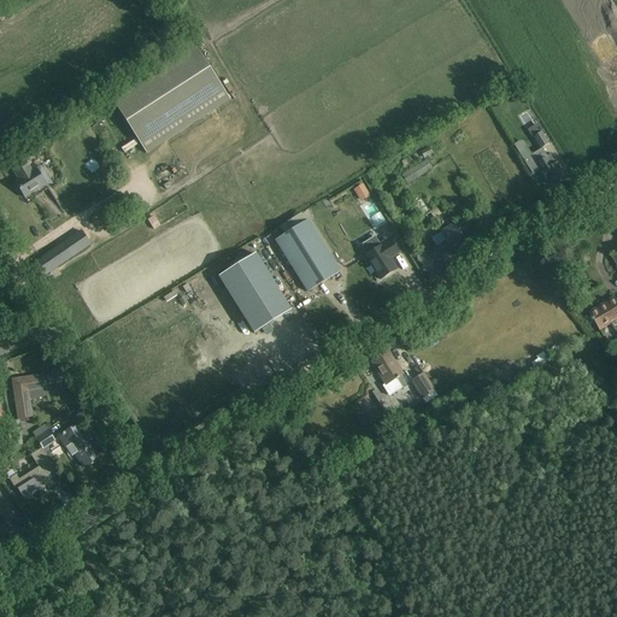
[(230,100),(197,47),(112,101),(147,154),(230,100)]
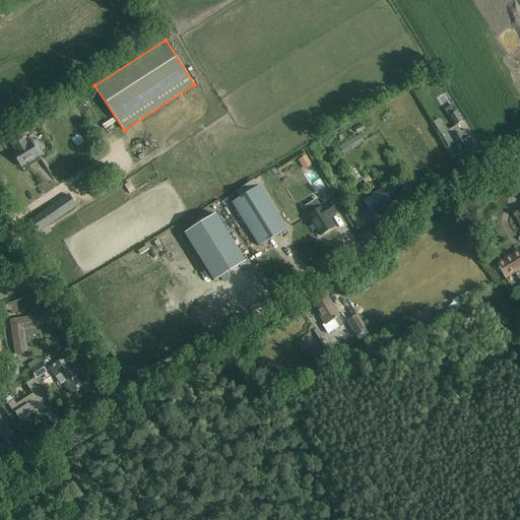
[(455,125),(457,124),(463,121),(458,113),(457,111),(449,116),(455,125)]
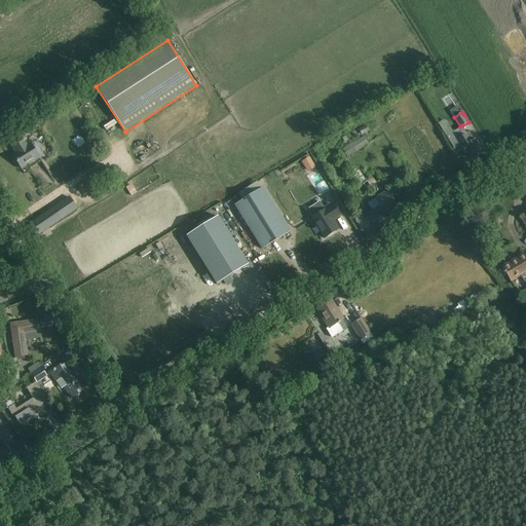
[(393,114),(386,119),(388,122),(397,117),(393,114)]
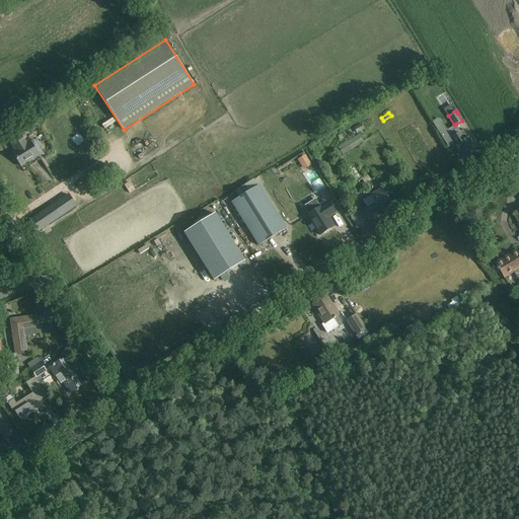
[(104,129),(116,122),(113,117),(101,124),(104,129)]
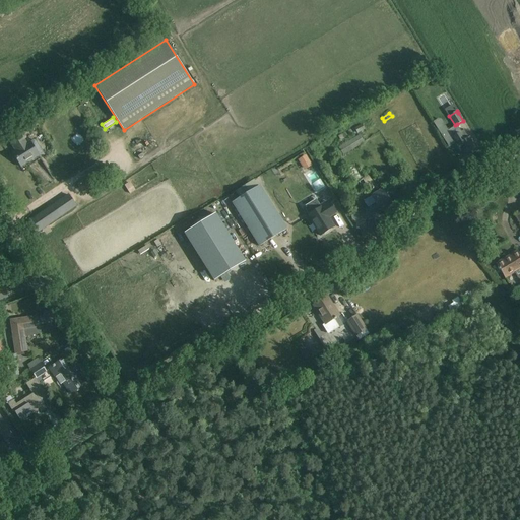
[(359,135),(338,148),(343,156),(365,143),(360,135),(368,130),(363,122),(353,128),(359,135)]
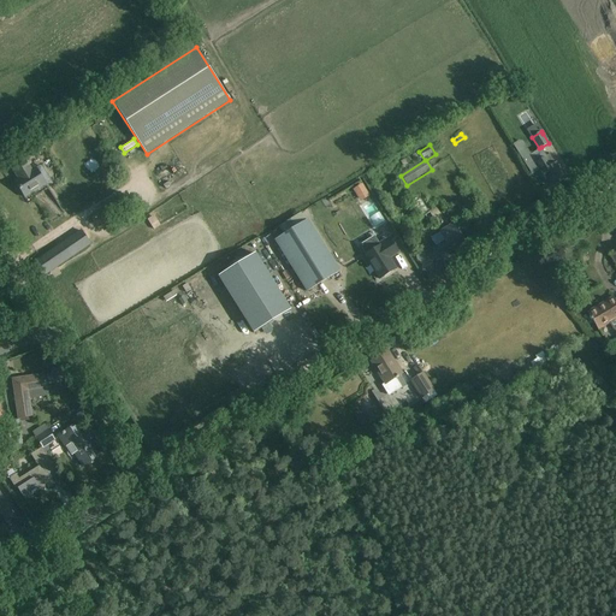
[(527,149),(519,154),(532,176),(540,170),(542,172),(540,172),(545,181),(548,179),(554,187),(566,179),(560,169),(550,154),(546,157),(543,158),(535,163),(531,155),(527,149)]
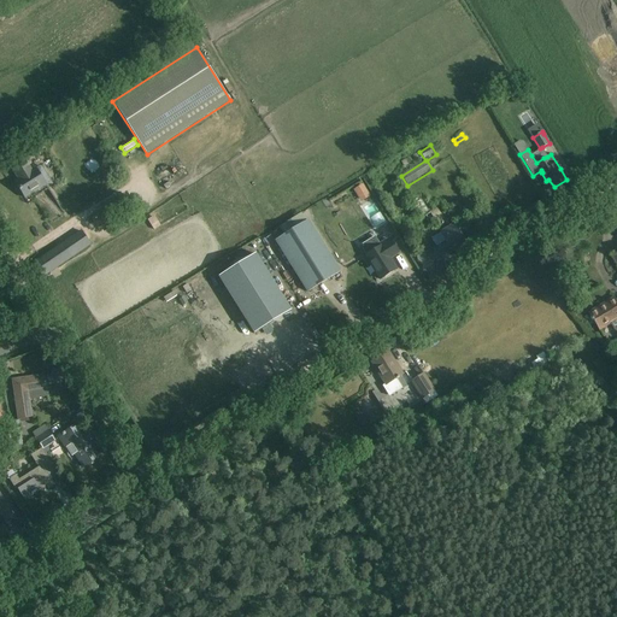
[(40,166),(31,171),(28,165),(15,174),(18,180),(15,182),(25,198),(46,184),(50,182),(51,180),(42,168),(40,166)]
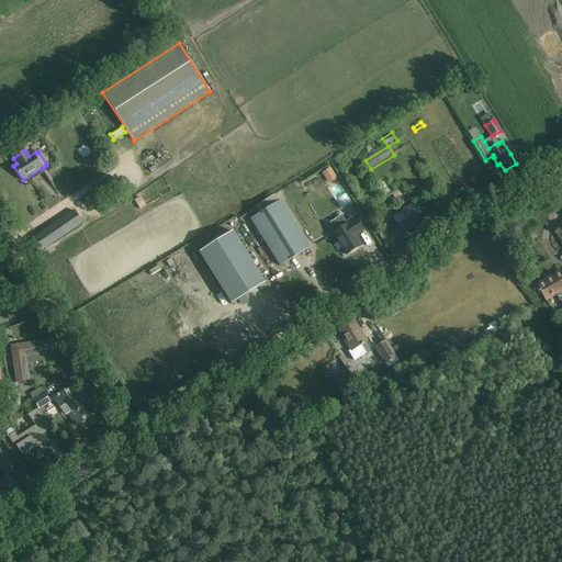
[(329,167),(321,172),(328,183),(337,178),(329,167)]
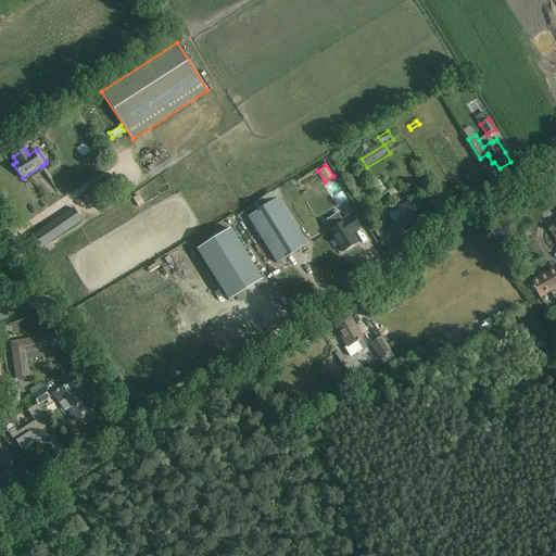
[(81,197),(87,205),(96,200),(90,191),(81,197)]
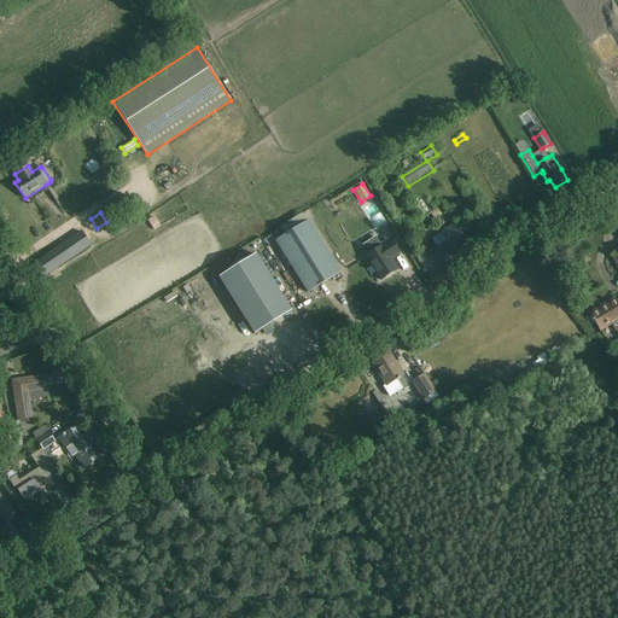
[(153,216),(146,221),(153,231),(161,226),(153,216)]
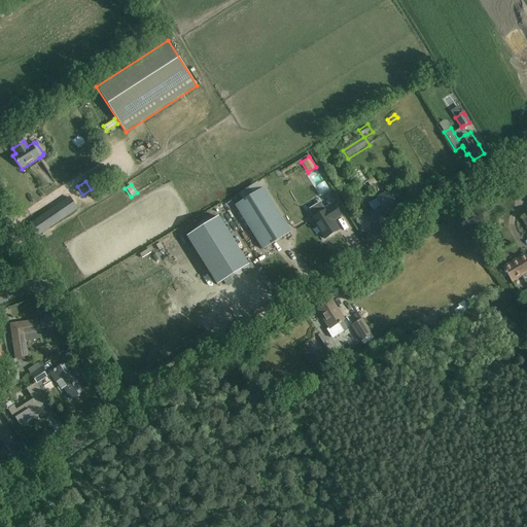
[(264,188),(236,206),(262,249),(290,233),(264,188)]
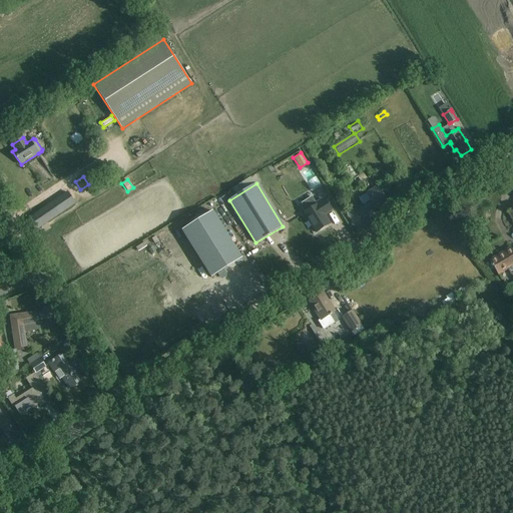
[(363,204),(353,210),(354,211),(359,219),(388,201),(383,193),(378,185),(366,192),(367,193),(359,198),(363,204)]
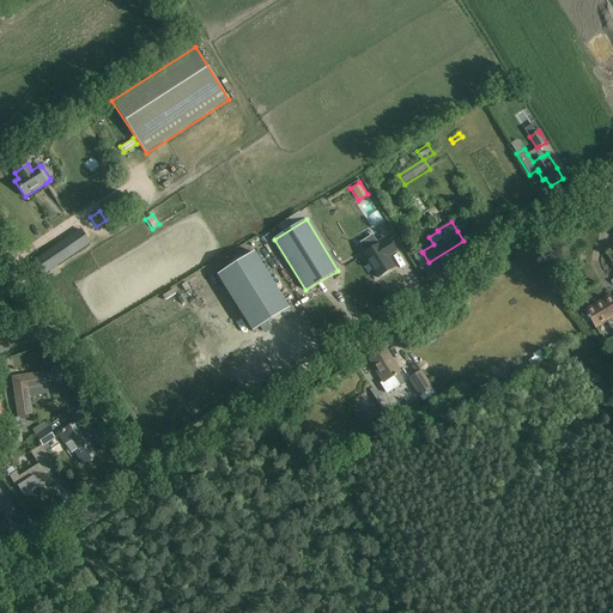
[(64,243),(35,262),(42,274),(72,255),(90,243),(82,231),(64,243)]
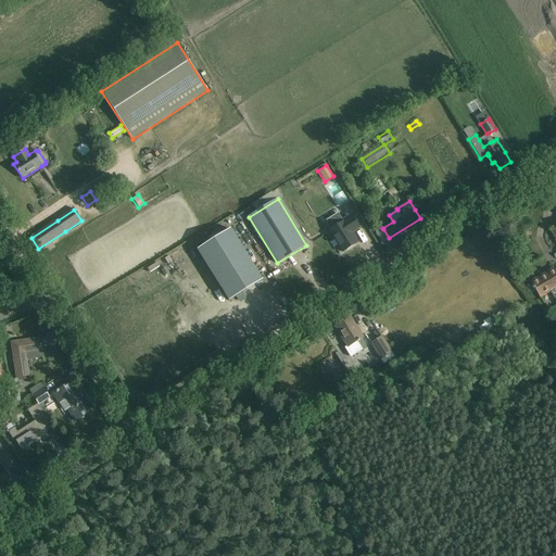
[(338,215),(325,224),(329,231),(343,252),(357,243),(352,234),(359,228),(352,217),(342,223),(338,215)]
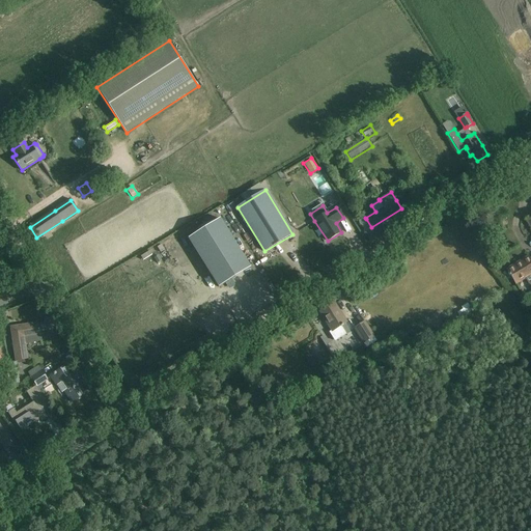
[(220,219),(188,239),(219,287),(250,268),(220,219)]
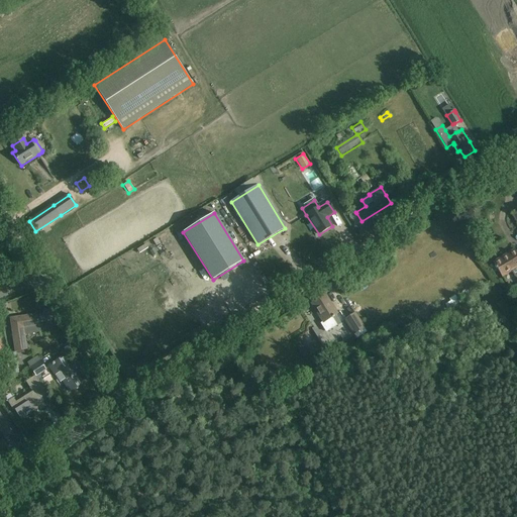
[(516,251),(516,252),(514,249),(493,263),(499,271),(501,276),(503,278),(512,272),(515,277),(516,278),(516,251)]
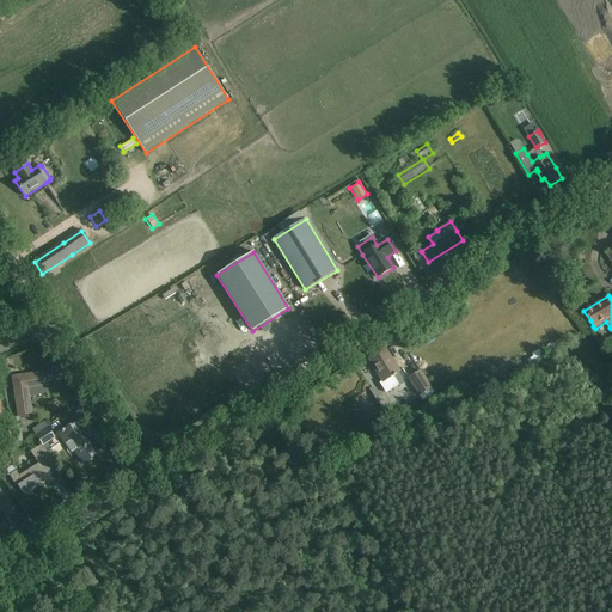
[(383,383),(384,381),(389,391),(399,384),(395,377),(399,373),(385,350),(369,360),(383,383)]
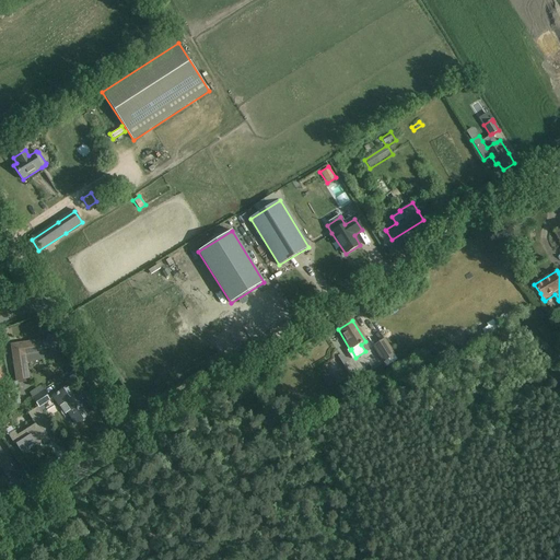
[(373,347),(383,363),(384,362),(386,366),(398,359),(385,339),(373,347)]
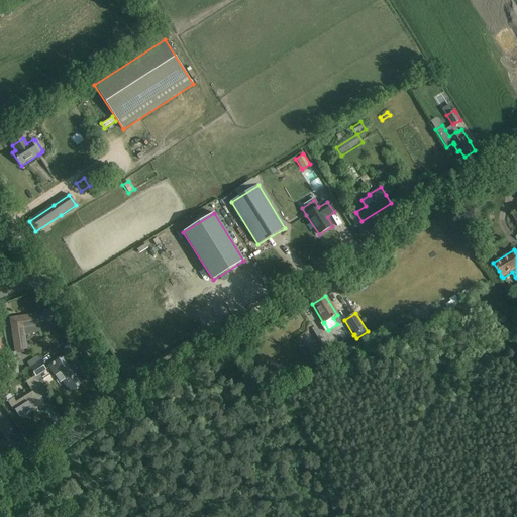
[(26,349),(24,334),(40,332),(39,325),(37,315),(11,319),(15,351),(26,349)]
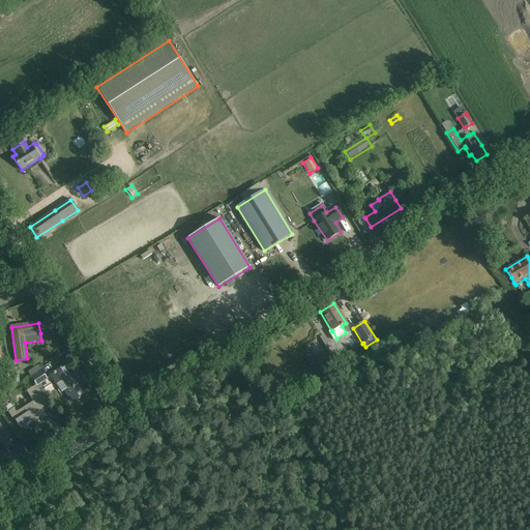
[(17,362),(9,363),(12,385),(13,387),(20,386),(17,362)]
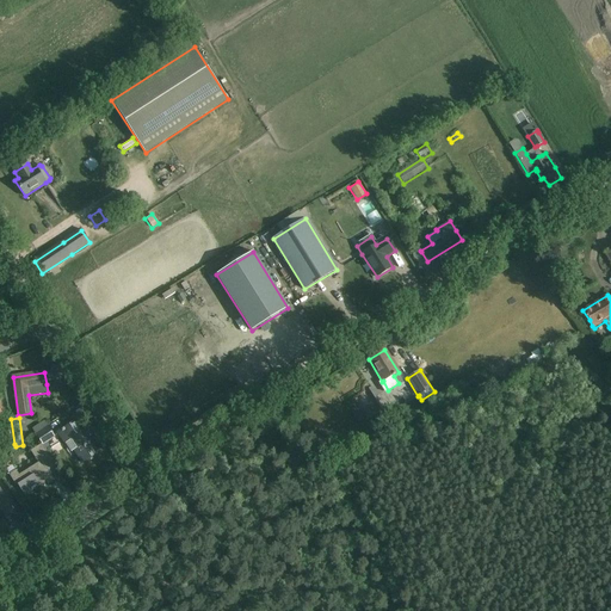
[(11,445),(14,444),(11,419),(5,420),(6,432),(10,432),(11,445)]
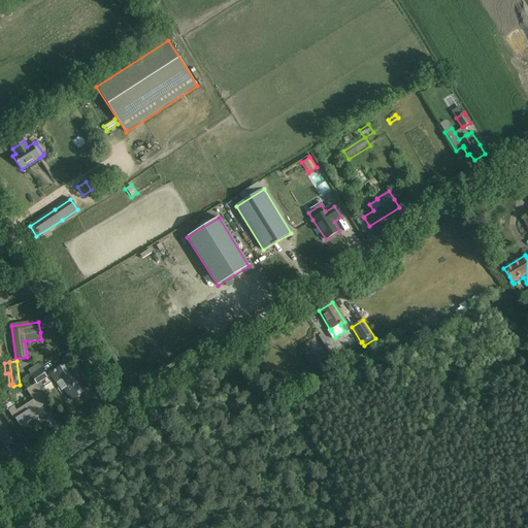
[(64,365),(56,371),(51,374),(56,384),(62,378),(68,387),(64,390),(71,400),(83,393),(77,385),(86,380),(77,368),(69,373),(64,365)]
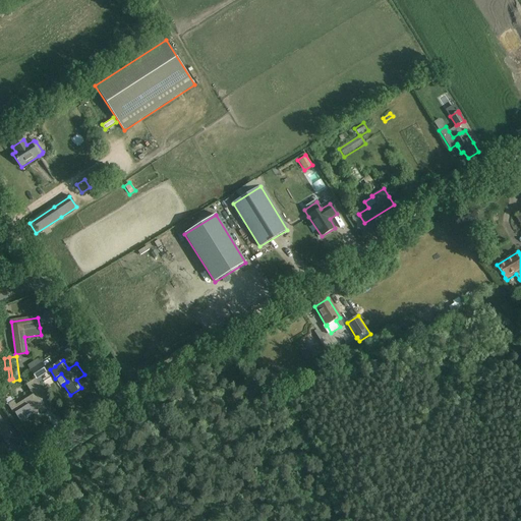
[(31,370),(36,379),(37,380),(47,373),(41,363),(31,370)]
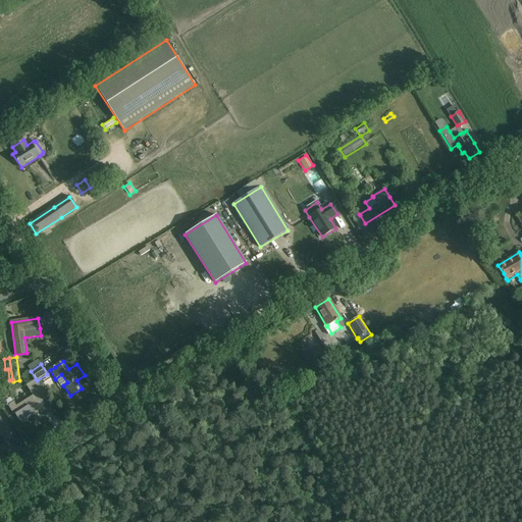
[(36,380),(37,380),(36,379),(27,385),(33,396),(16,406),(13,402),(8,406),(14,415),(15,414),(20,423),(39,412),(41,414),(47,410),(42,403),(48,399),(36,380)]
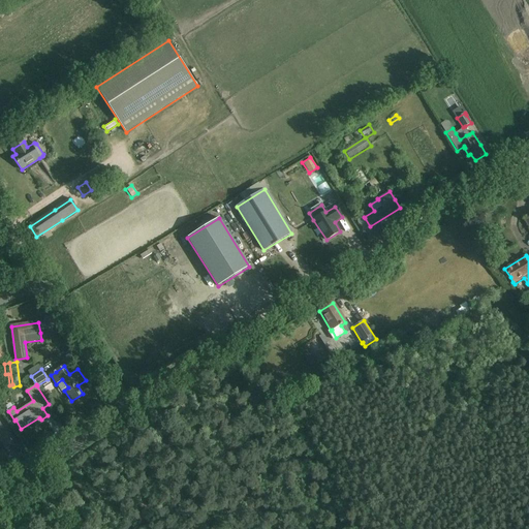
[(0,396),(0,404),(8,400),(5,394),(0,396)]
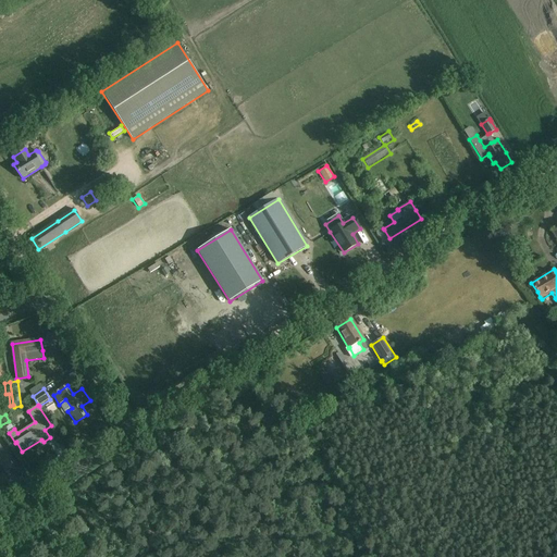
[(103,422),(96,426),(101,436),(109,431),(103,422)]
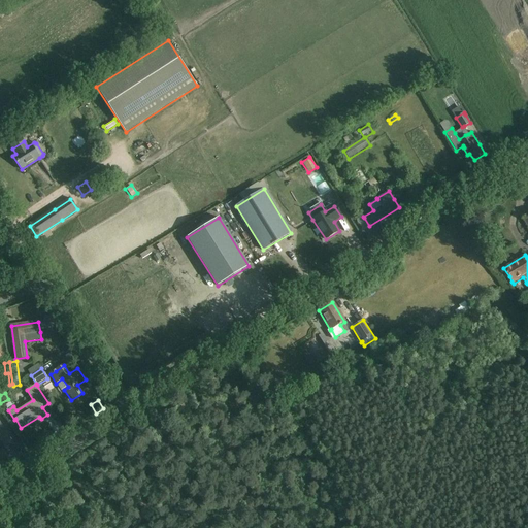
[(13,443),(8,435),(0,422),(0,441),(1,441),(5,449),(13,443)]
